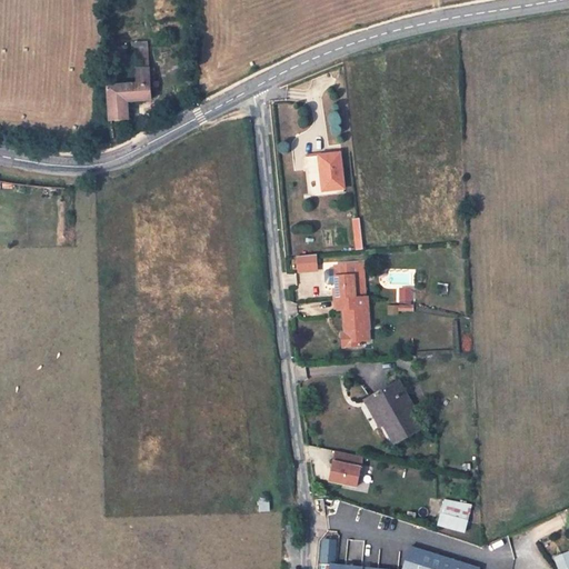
[(136,53),(136,69),(149,68),(149,53),(136,53)]
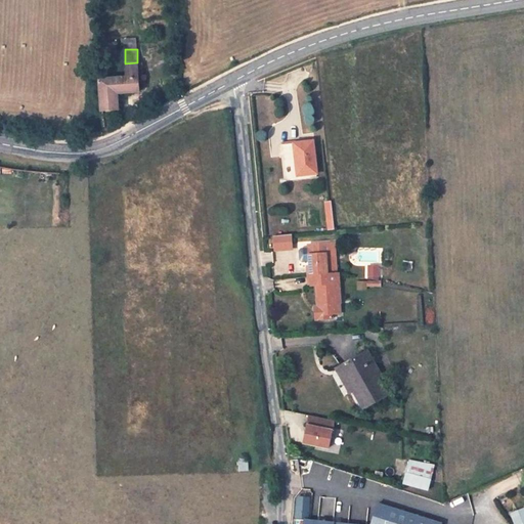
[(137,62),(125,63),(126,78),(99,80),(100,112),(118,111),(117,94),(139,93),(138,73),(137,62)]
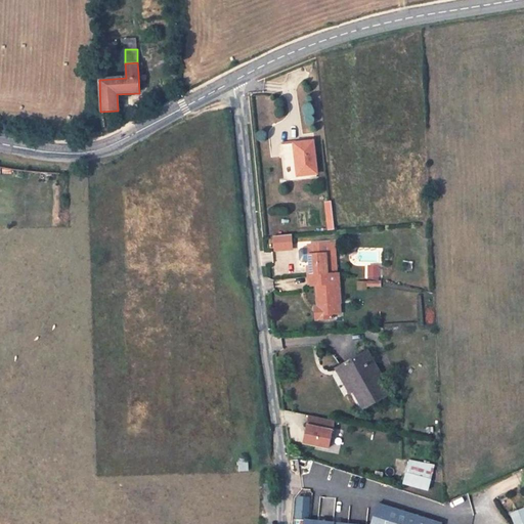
[(294,144),(298,176),(316,173),(313,141),(294,144)]
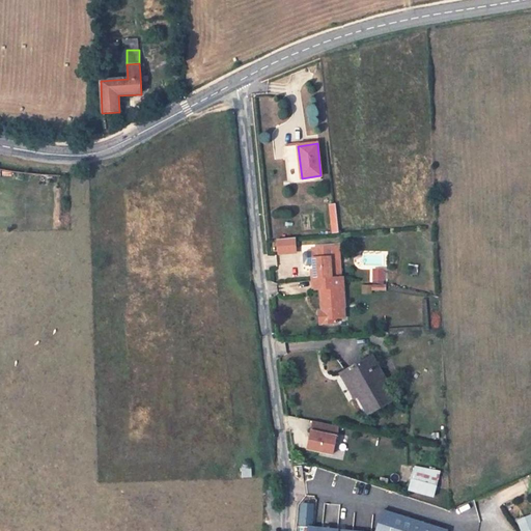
[(298,146),(281,147),(282,159),(286,158),(289,183),(302,182),(302,178),(298,146)]
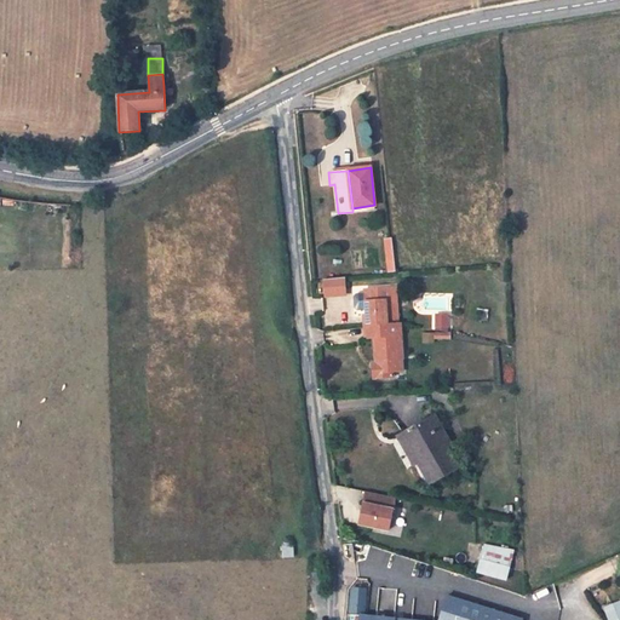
[(325,297),(348,296),(346,277),(323,279),(325,297)]
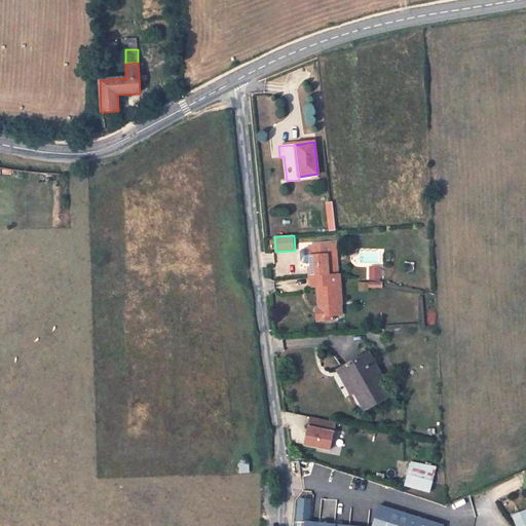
[(318,308),(320,323),(334,322),(334,316),(342,315),(341,305),(342,305),(340,275),(337,275),(336,265),(333,266),(332,255),(332,245),(309,247),(310,250),(311,264),(312,289),(317,288),(318,308)]
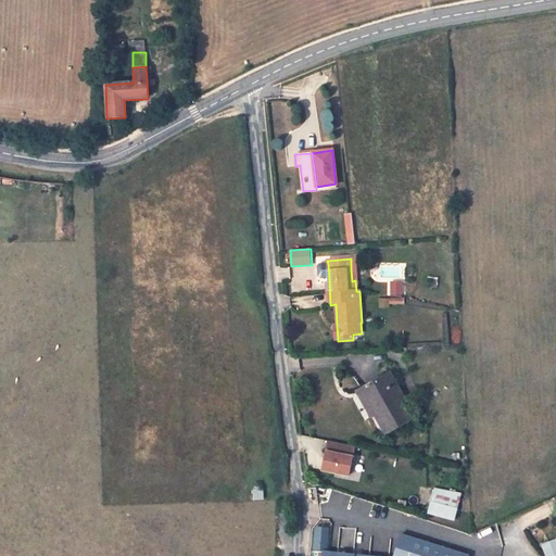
[(404,304),(404,280),(390,280),(390,304),(404,304)]
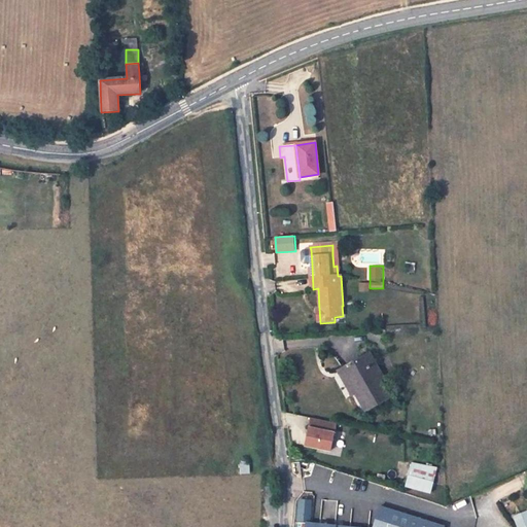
[(422,318),(423,327),(423,331),(435,330),(434,318),(422,318)]
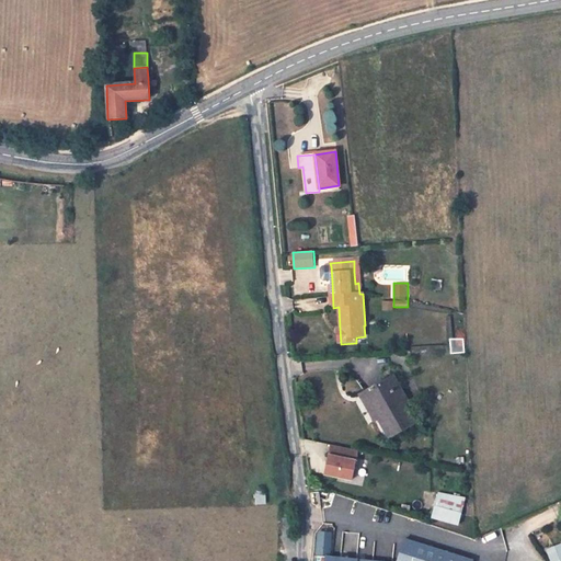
[(379,420),(389,438),(414,424),(403,403),(401,400),(398,402),(395,398),(402,393),(393,377),(364,395),(379,420)]
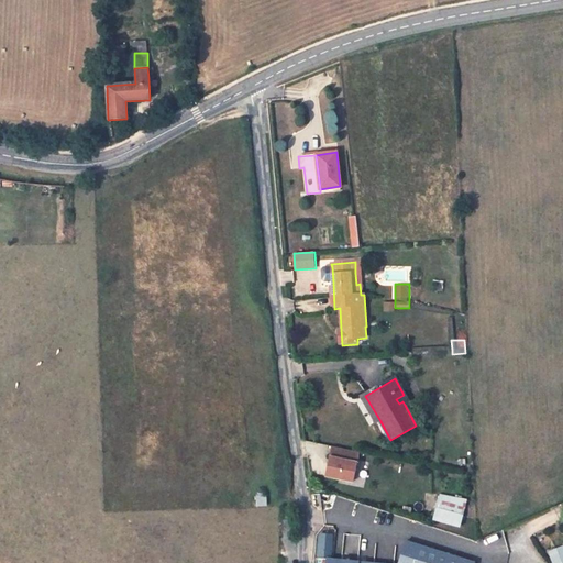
[(408,403),(404,395),(396,399),(399,404),(403,401),(405,405),(408,403)]
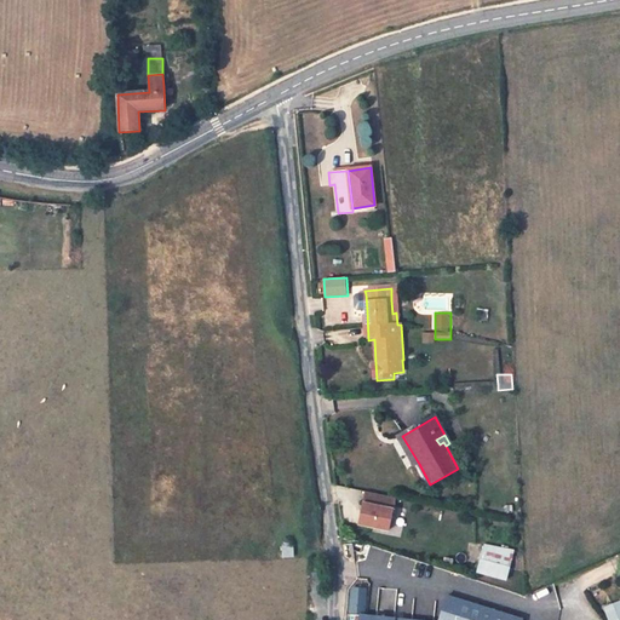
[(415,466),(419,464),(402,436),(399,437),(415,466)]
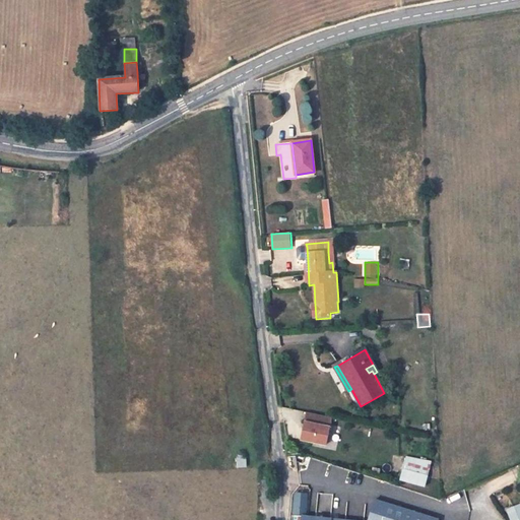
[(309,413),(303,442),(327,447),(333,418),(309,413)]
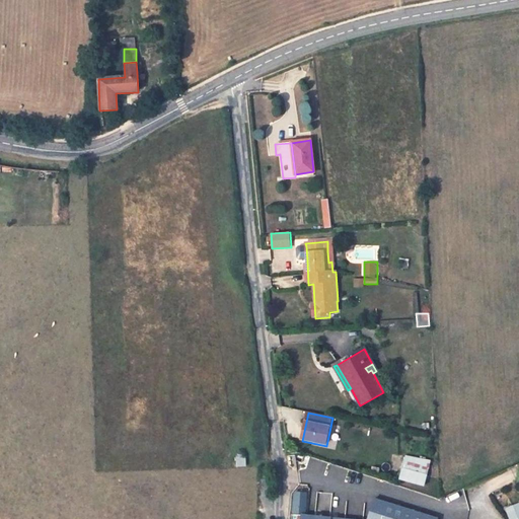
[(433,448),(408,445),(404,456),(430,461),(433,448)]
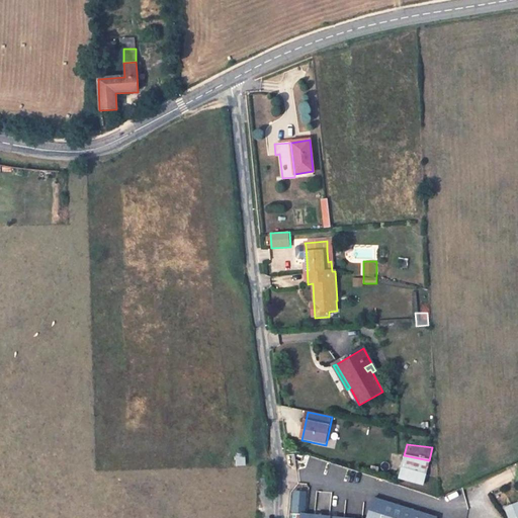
[(430,460),(429,460),(404,455),(399,480),(424,486),(430,460)]
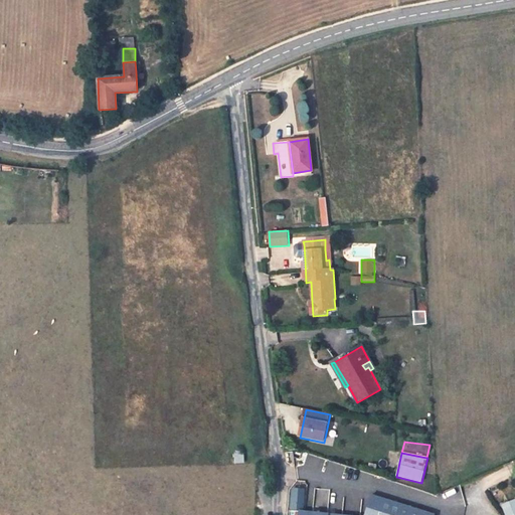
[(302,503),(303,490),(293,489),(292,509),(302,509),(302,503)]
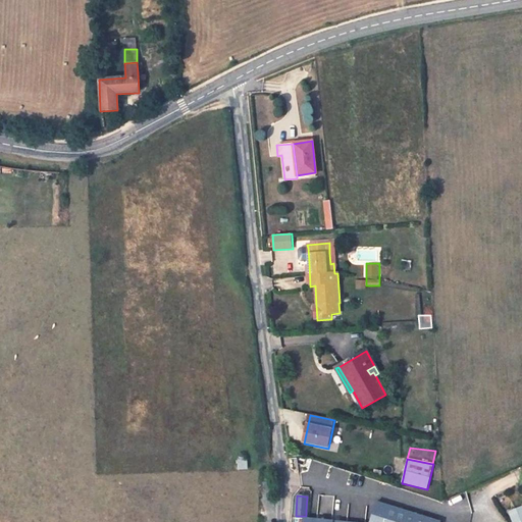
[(378,497),(376,502),(390,506),(392,502),(378,497)]
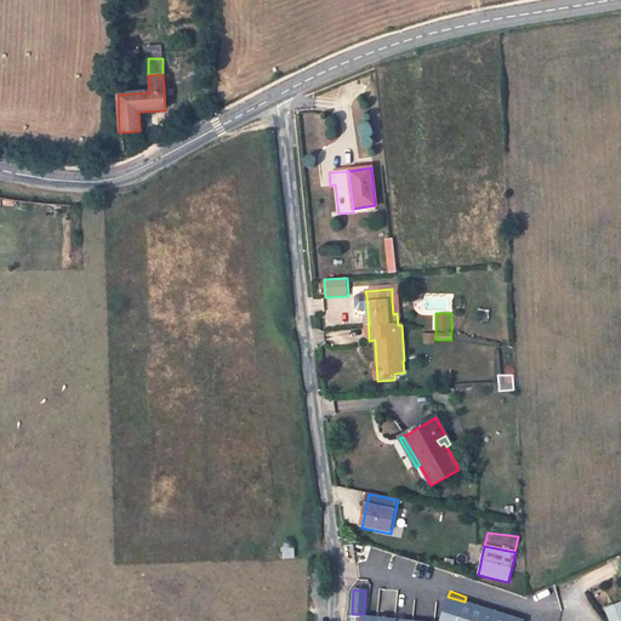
[(360,620),(523,620),(524,620),(477,605),(478,600),(466,597),(465,602),(448,597),(443,614),(440,620),(411,620),(364,616),(362,616),(360,620)]
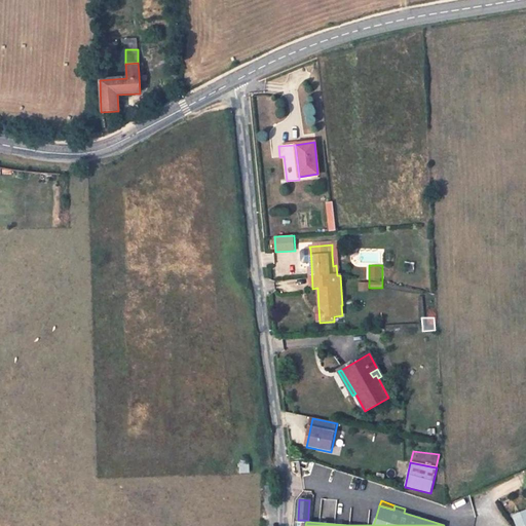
[(525,525),(525,512),(514,518),(517,525),(525,525)]
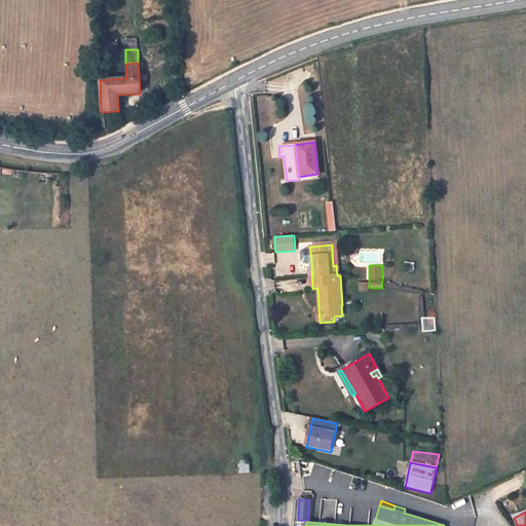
[(308,520),(308,522),(348,525),(373,525),(375,520),(308,514),(308,520)]
